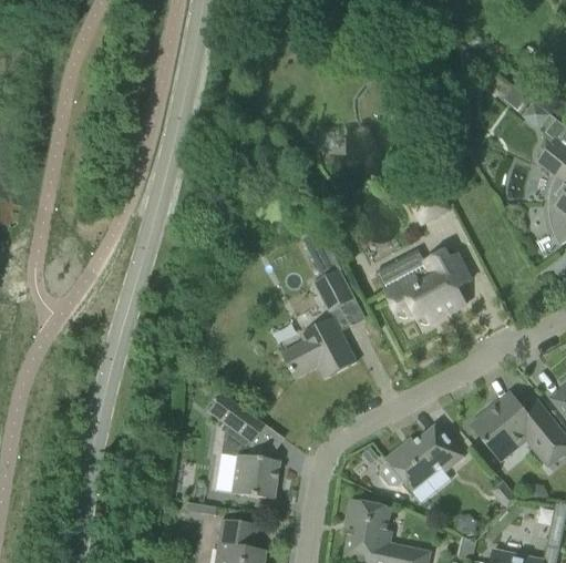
[(467,82),(466,94),(476,96),(479,83),(467,82)]
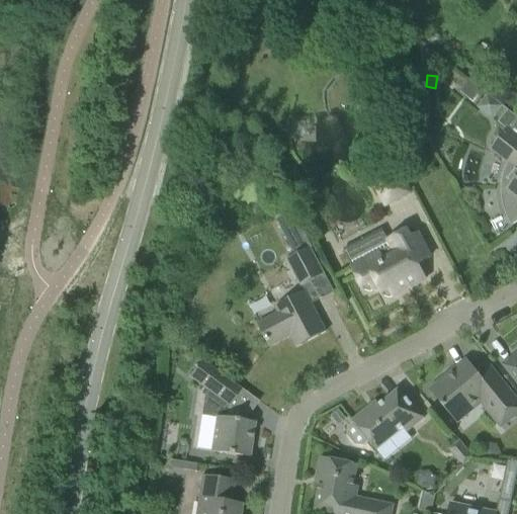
[(459,90),(471,100),(483,86),(470,77),(459,90)]
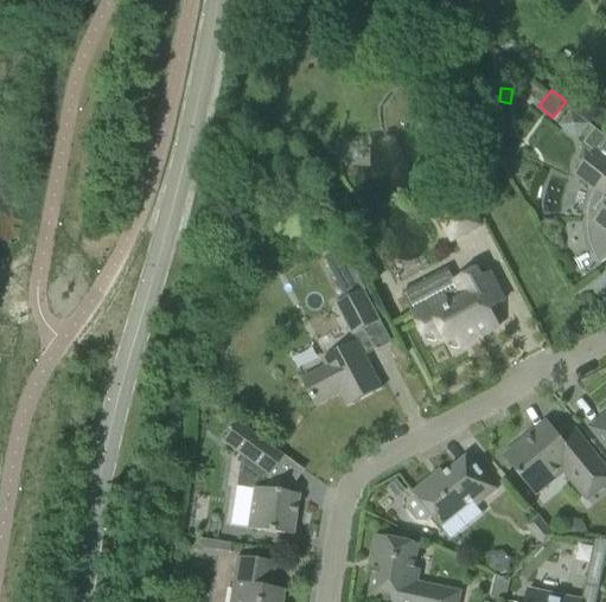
[(605,133),(594,125),(582,140),(592,148),(574,172),(594,187),(593,189),(593,190),(592,191),(592,192),(592,193),(591,194),(591,196),(591,197),(591,198),(589,198),(589,199),(589,200),(589,202),(588,203),(588,204),(588,205),(588,206),(588,207),(588,209),(587,210),(587,211),(587,212),(587,213),(587,215),(587,216),(587,217),(587,218),(587,219),(587,221),(587,222),(587,223),(587,224),(587,225),(587,226),(588,228),(588,229),(588,230),(588,231),(588,232),(588,234),(589,235),(589,236),(589,237),(589,238),(589,239),(591,241),(591,242),(591,243),(592,243),(592,244),(592,245),(592,247),(593,248),(593,249),(595,255),(605,250),(605,133)]
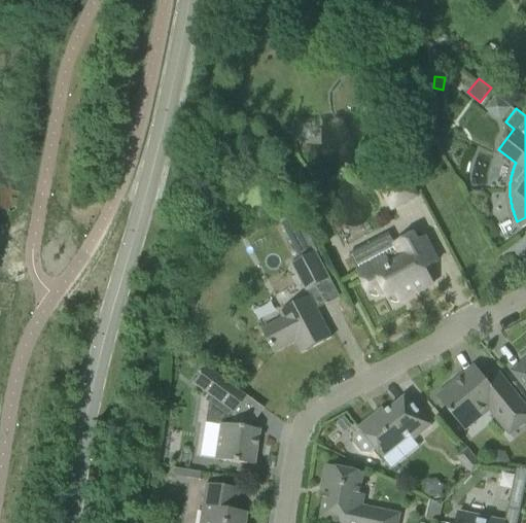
[(378,179),(392,205),(417,193),(402,166),(378,179)]
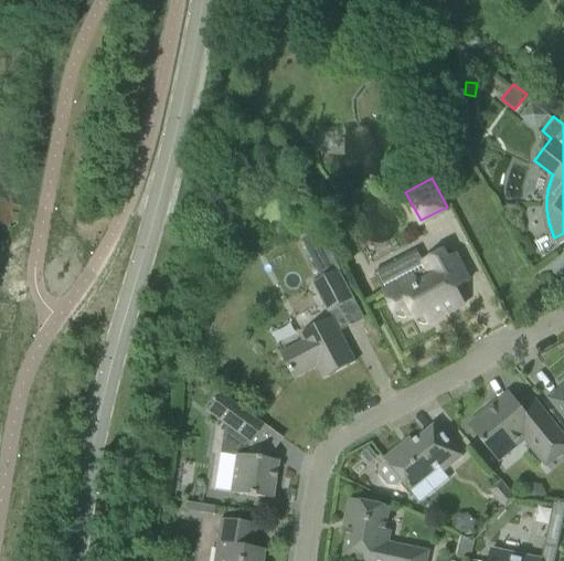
[(312,281),(319,293),(328,309),(353,295),(339,267),(341,266),(320,225),(302,235),(322,274),(312,281)]
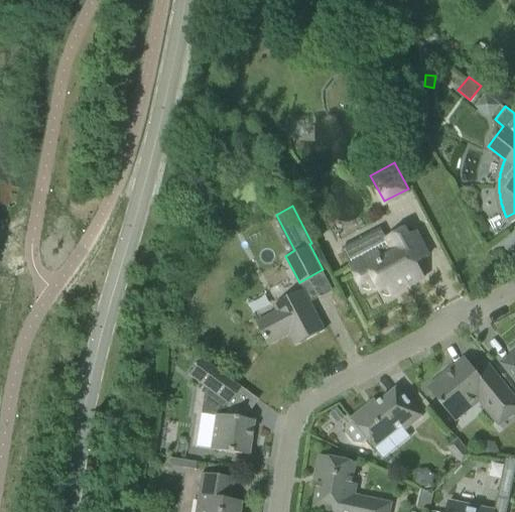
[(342,246),(350,263),(354,268),(363,286),(368,288),(377,283),(382,292),(388,294),(423,275),(415,260),(428,253),(414,226),(408,224),(386,236),(381,226),(342,246)]
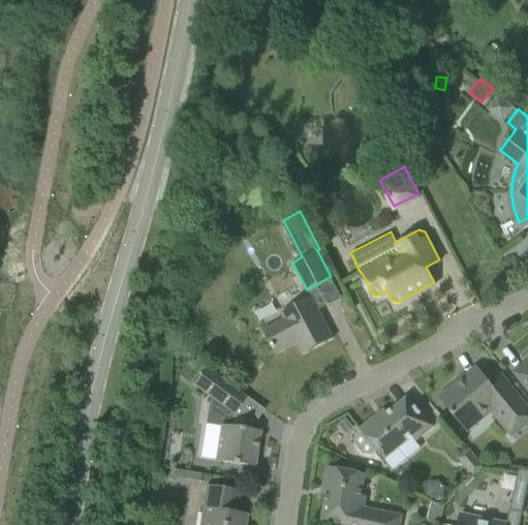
[(286,345),(285,343),(296,338),(303,351),(333,336),(311,295),(281,310),(284,316),(264,328),(275,350),(286,345)]
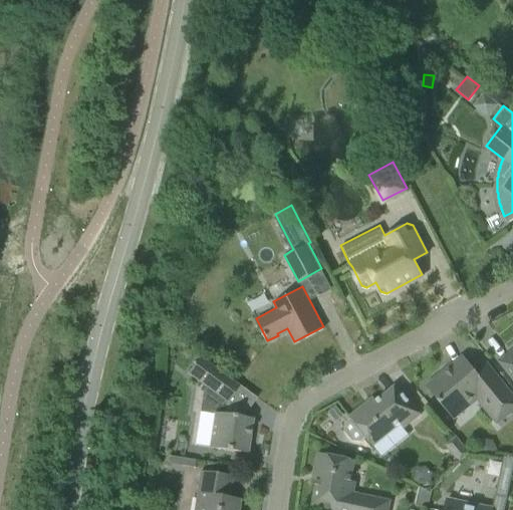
[(512,346),(499,358),(511,374),(512,375),(512,346)]
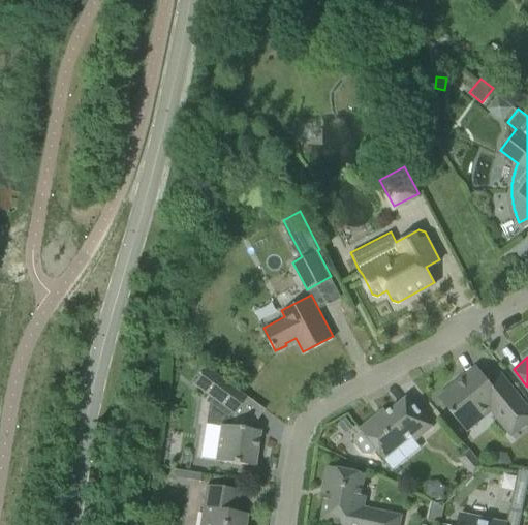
[(439,394),(452,410),(467,429),(491,409),(511,434),(527,420),(527,404),(497,367),(486,376),(476,364),(439,394)]
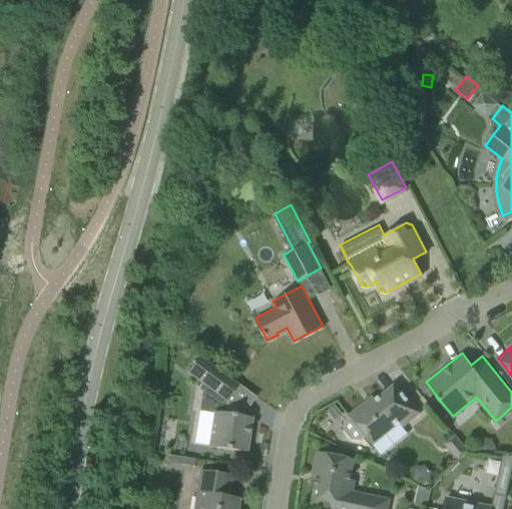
[(249,432),(251,416),(223,411),(225,398),(226,399),(239,382),(222,371),(200,354),(193,363),(187,370),(191,373),(210,387),(207,410),(214,411),(209,444),(226,447),(246,450),(246,447),(249,445),(251,434),(249,432)]
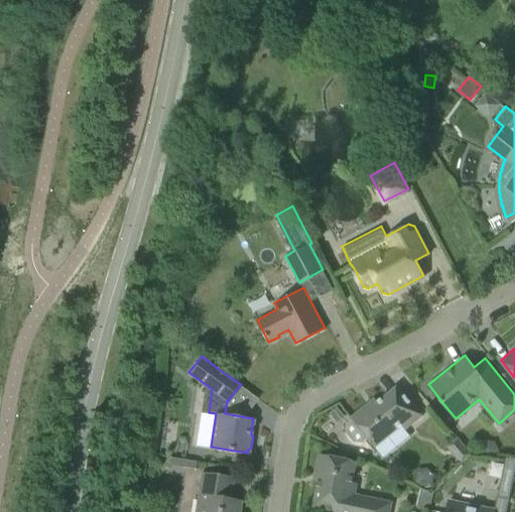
[(347,430),(354,439),(362,441),(368,436),(375,445),(408,418),(411,422),(423,413),(411,399),(398,383),(371,406),(368,402),(351,415),(352,417),(347,422),(347,430)]
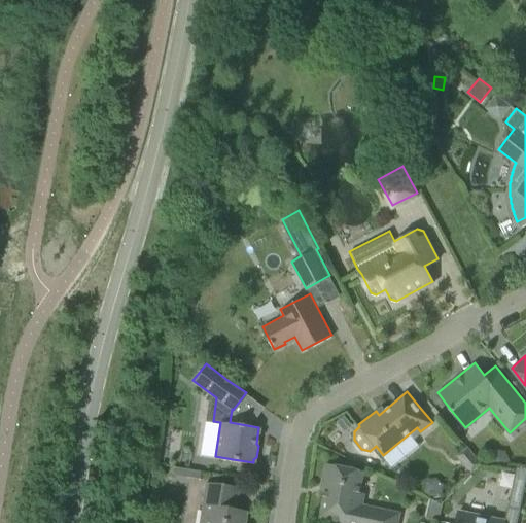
[(344,415),(338,420),(344,428),(350,423),(344,415)]
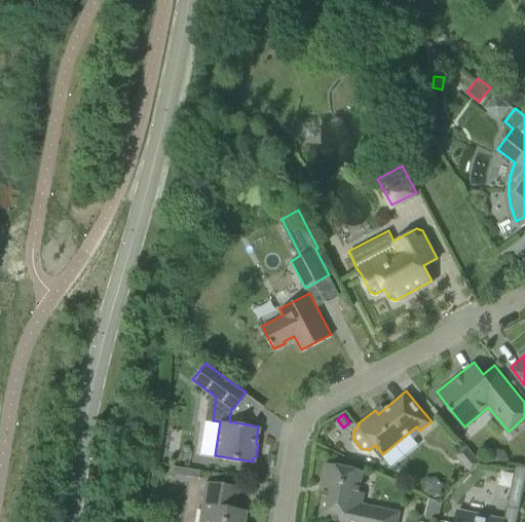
[(454,453),(470,471),(480,459),(466,443),(454,453)]
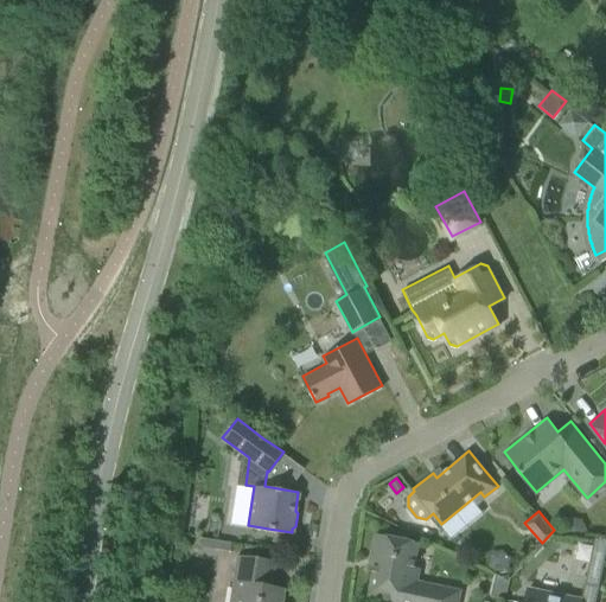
[(387,601),(458,601),(461,588),(418,578),(420,565),(414,564),(419,540),(375,531),(370,552),(376,554),(368,594),(389,599),(387,601)]
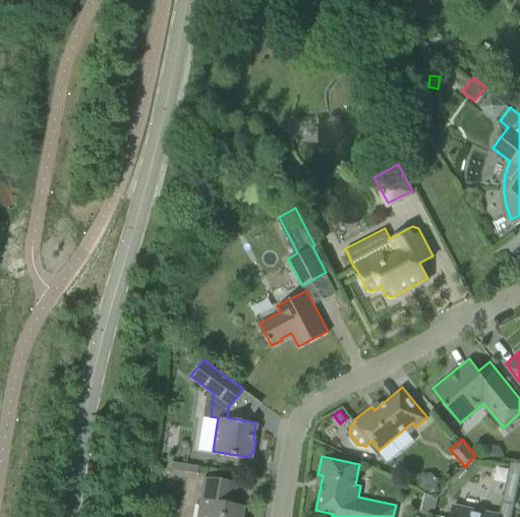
[(418,481),(425,489),(436,486),(438,476),(430,469),(421,472),(418,481)]
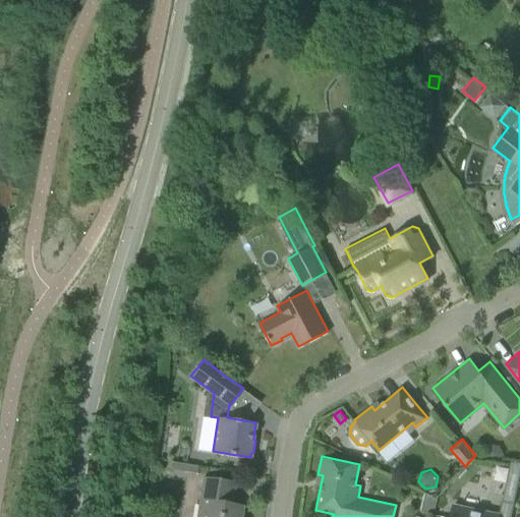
[(196,516),(240,516),(243,504),(232,503),(235,480),(204,475),(196,516)]
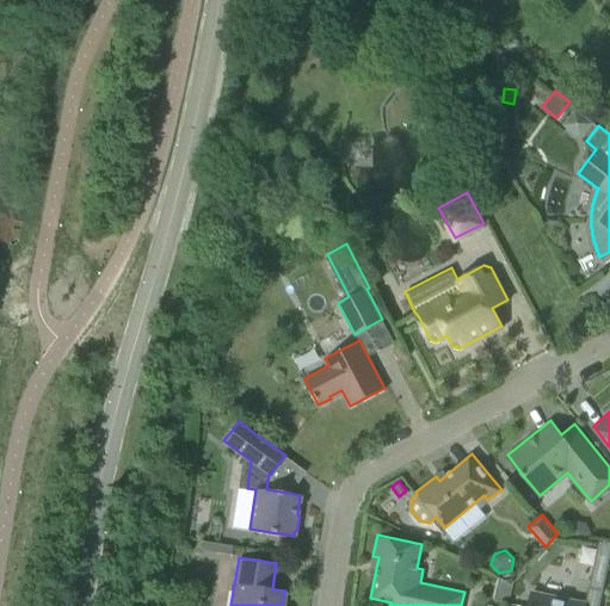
[(587,595),(601,599),(608,567),(593,563),(587,595)]
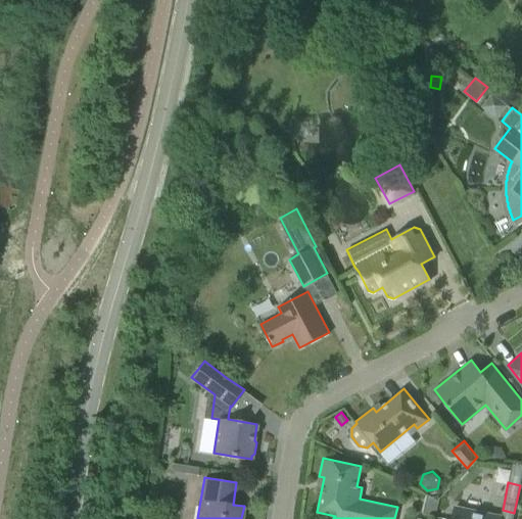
[(424,511),(435,516),(438,498),(427,492),(424,511)]
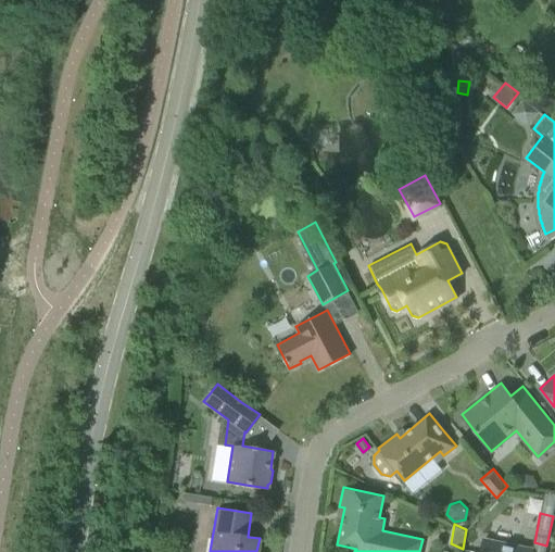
[(531,551),(533,547),(484,537),(480,551),(531,551)]
